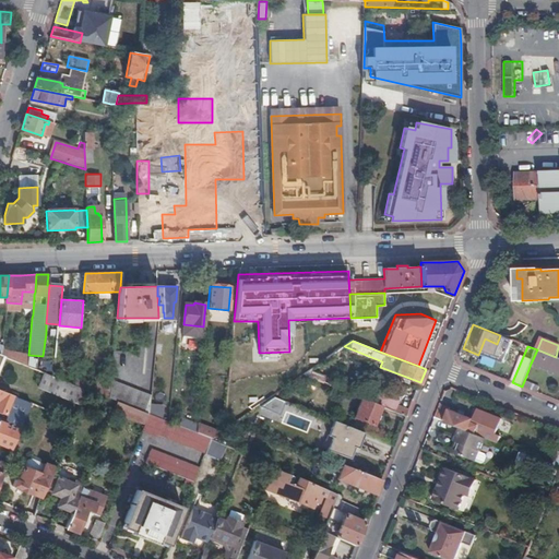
[(531,364),(558,375),(558,358),(556,357),(537,349),(531,364)]
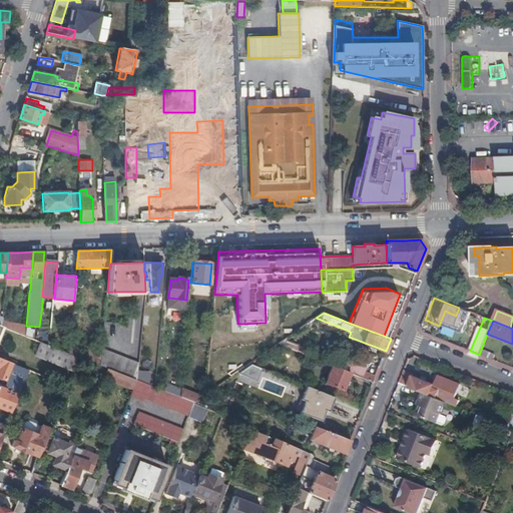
[(15,332),(25,336),(26,326),(16,324),(15,332)]
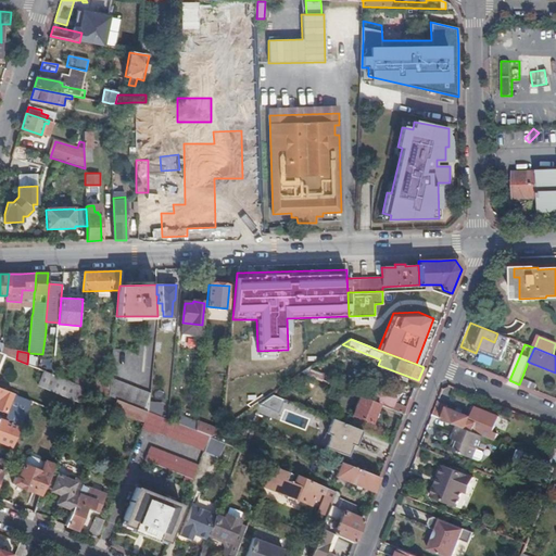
[(110,396),(110,391),(96,386),(96,384),(80,379),(80,369),(76,369),(75,383),(85,388),(110,396)]
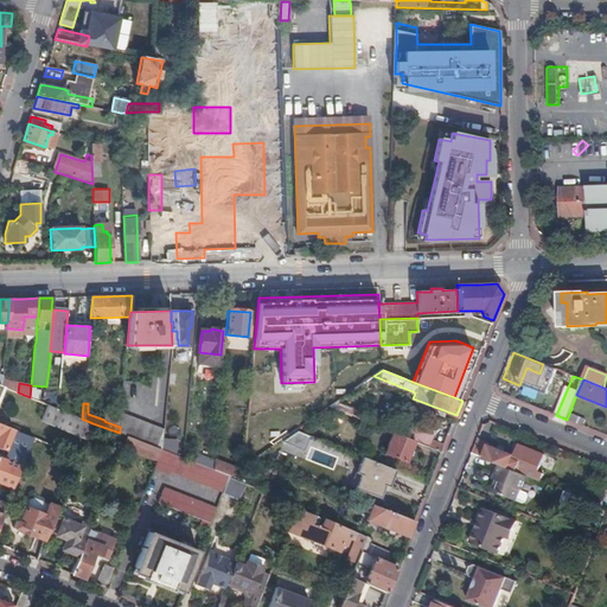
[(87,439),(93,423),(82,419),(58,409),(48,404),(40,420),(87,439)]
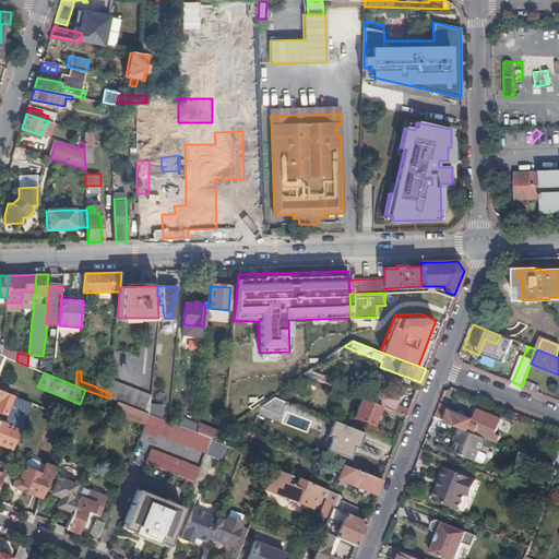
[(522,387),(537,393),(539,388),(524,381),(522,387)]
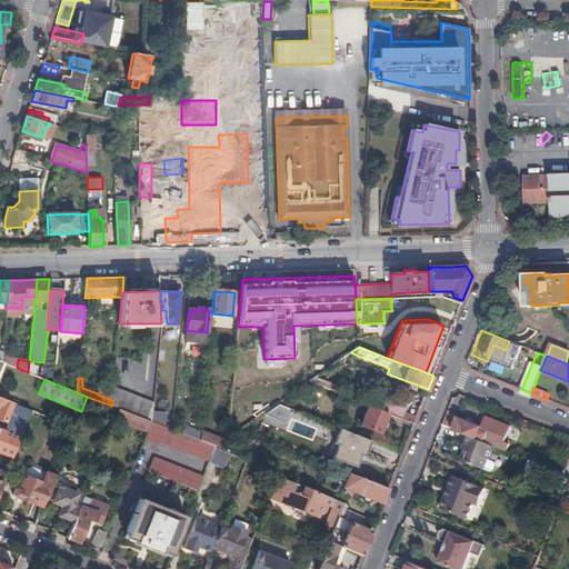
[(119,409),(151,421),(152,405),(113,391),(112,400),(112,406),(116,408),(119,409)]
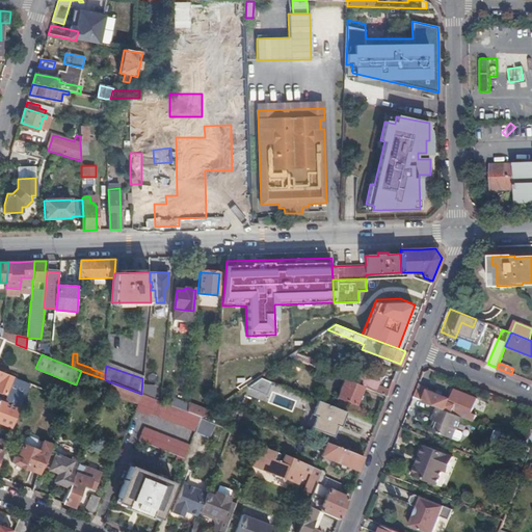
[(0,392),(5,394),(12,377),(0,371),(0,392)]
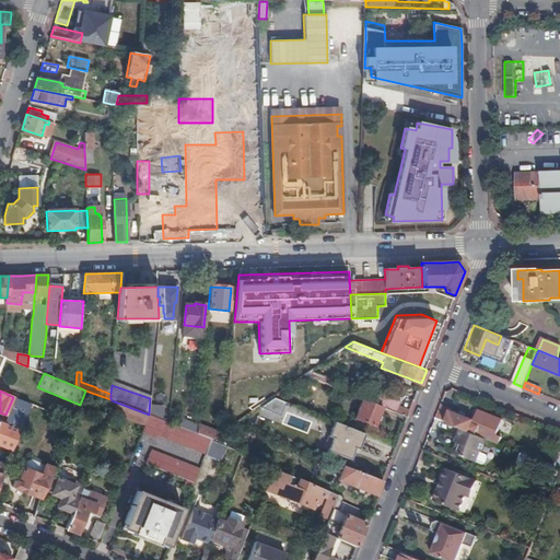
[(407,418),(409,411),(396,406),(399,398),(391,395),(385,409),(407,418)]
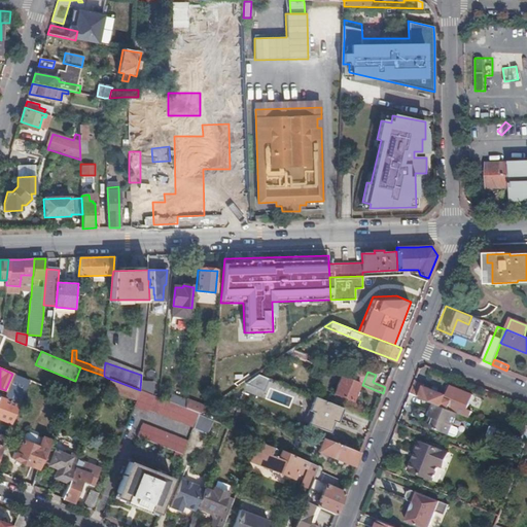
[(245,383),(264,390),(269,378),(257,373),(245,383)]
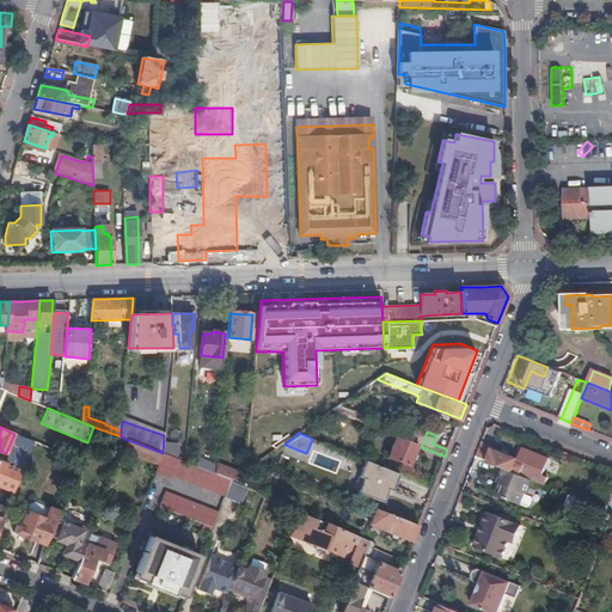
[(0,487),(14,493),(35,441),(18,435),(6,465),(0,461),(0,487)]
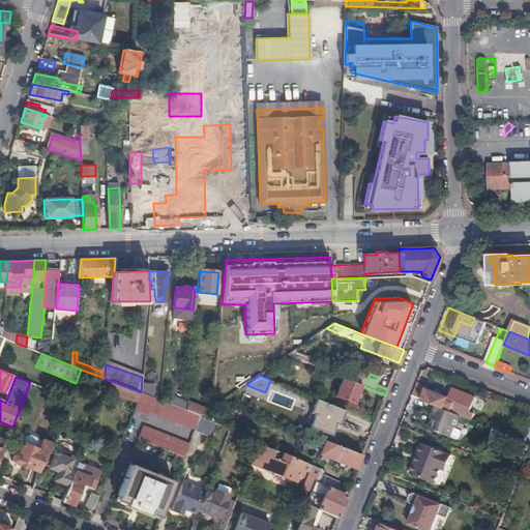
[(361,386),(344,379),(336,396),(354,404),(361,386)]
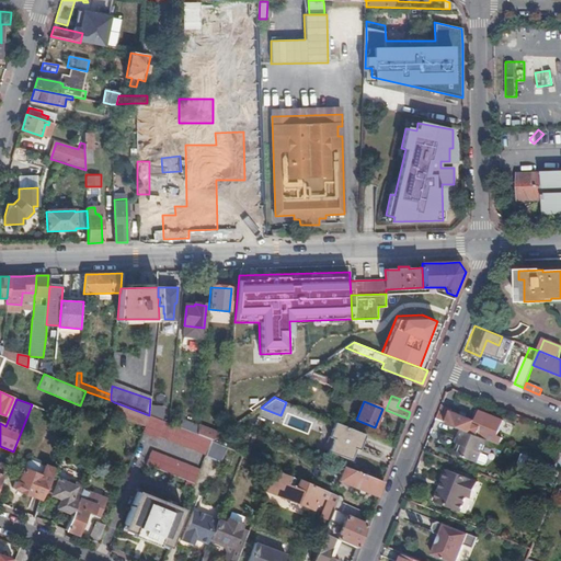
[(146,424),(149,415),(117,403),(116,408),(115,412),(146,424)]
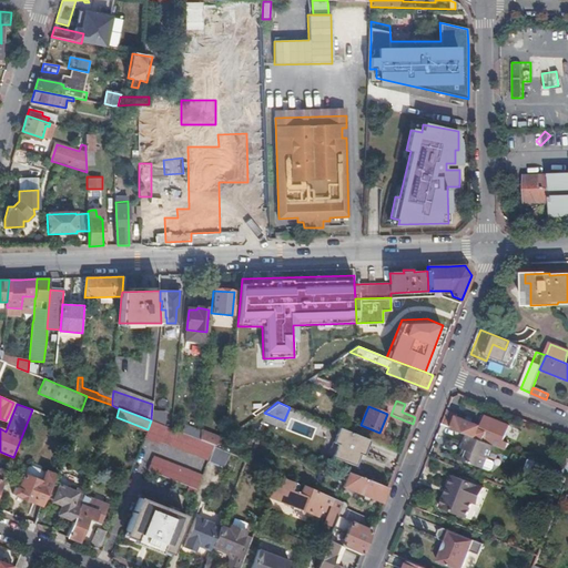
[(479,429),(482,426),(457,417),(458,415),(447,412),(443,425),(467,435),(484,442),(487,433),(479,429)]
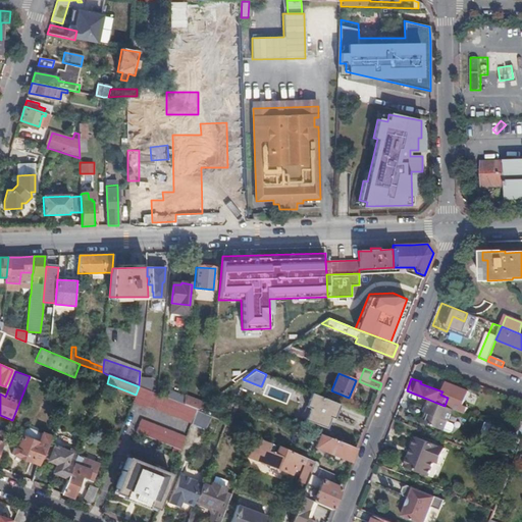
[(455,409),(466,414),(468,408),(464,406),(469,392),(447,382),(442,392),(440,395),(448,398),(445,406),(452,409),(455,409)]
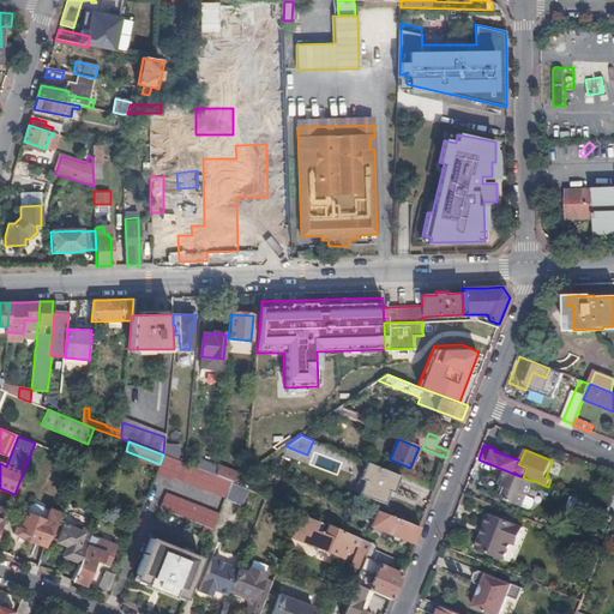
[(216,476),(186,464),(163,455),(160,464),(156,473),(172,479),(173,476),(226,498),(232,482),(217,476),(216,476)]
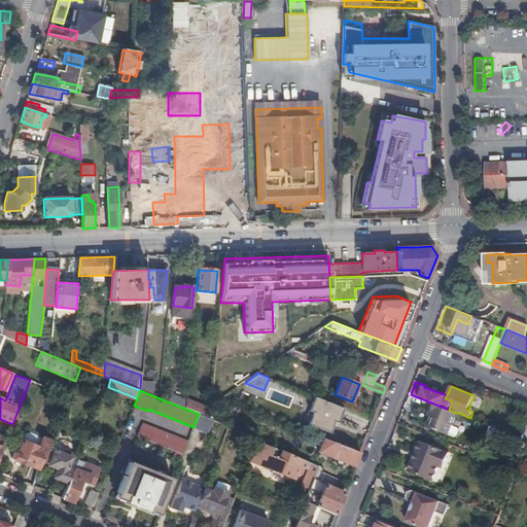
[(308,425),(329,433),(335,420),(339,422),(344,409),(315,397),(309,412),(313,413),(308,425)]
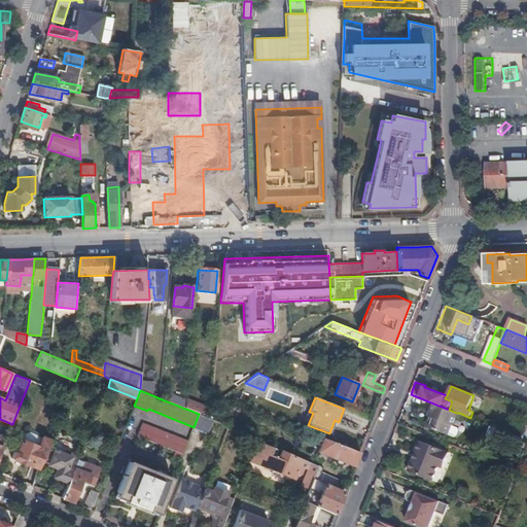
[(199,414),(208,408),(186,399),(186,409),(199,414)]
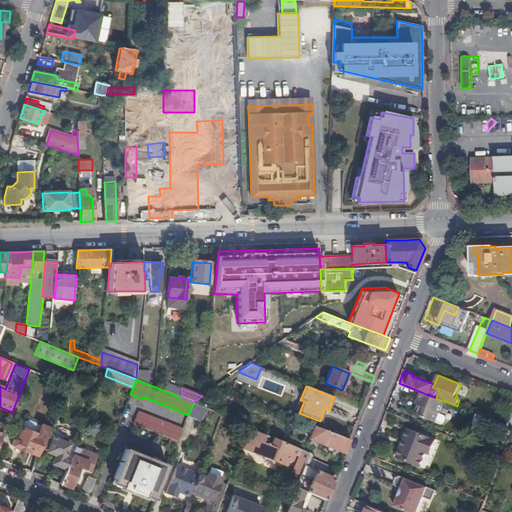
[(436,398),(421,392),(416,404),(417,405),(413,414),(433,422),(437,413),(439,413),(443,401),(436,398)]
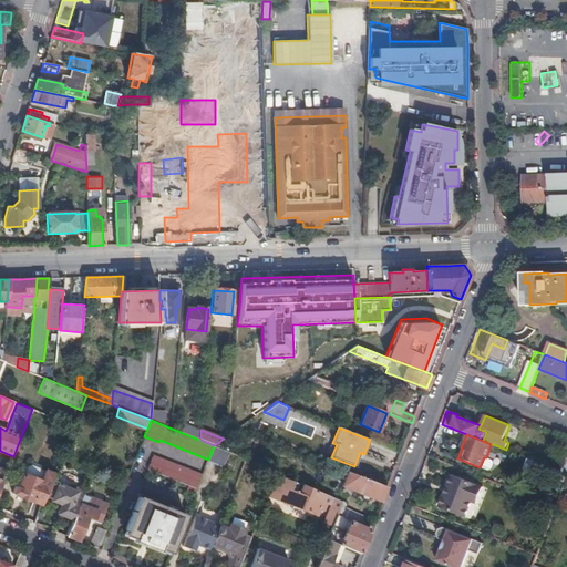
[(229,453),(214,445),(208,460),(207,462),(223,468),(229,453)]
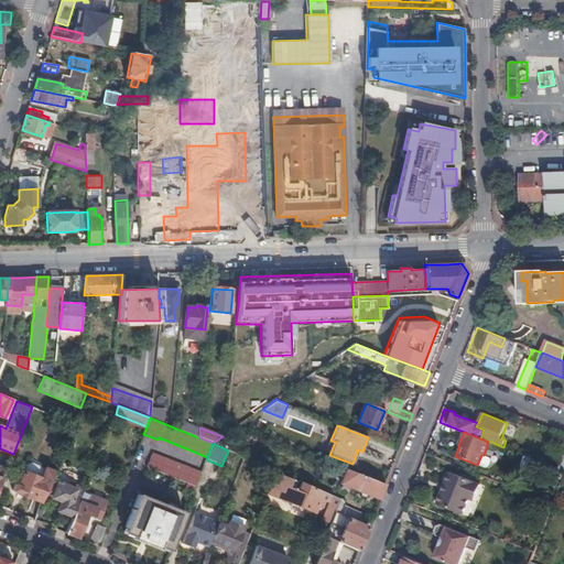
[(195,486),(201,473),(154,453),(152,454),(148,466),(187,483),(195,486)]
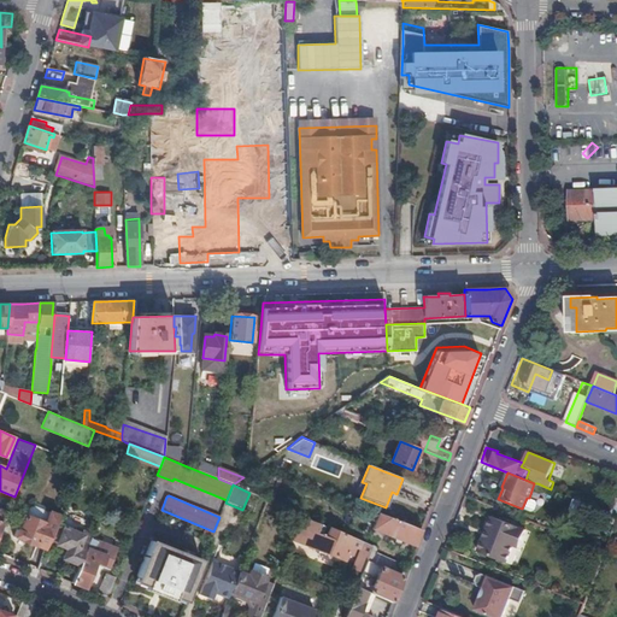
[(527,498),(522,509),(530,512),(534,510),(536,504),(535,500),(529,498),(527,498)]
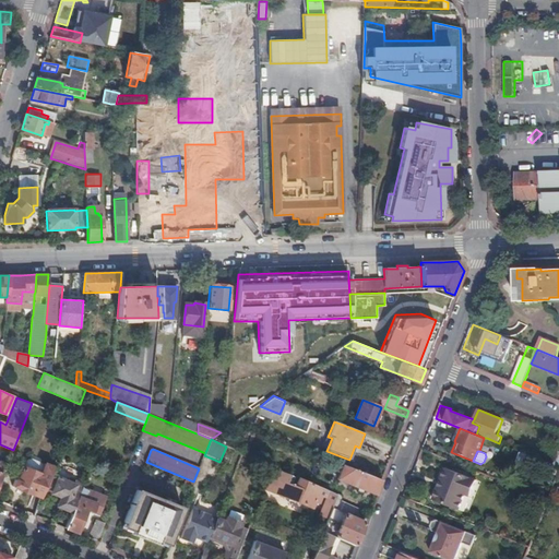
[(273,467),(251,458),(249,464),(262,470),(261,474),(269,478),(273,467)]
